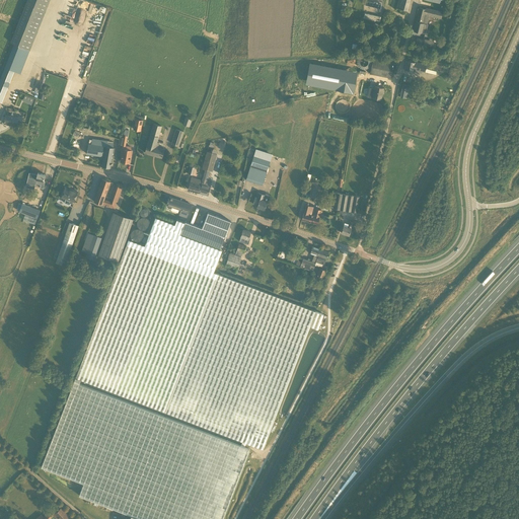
[(50,0),(29,0),(13,44),(16,45),(7,68),(14,71),(21,74),(50,0)]
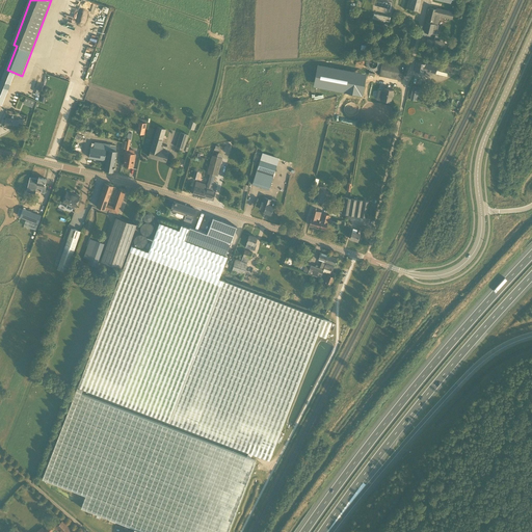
[(418,10),(420,0),(407,0),(406,7),(418,10)]
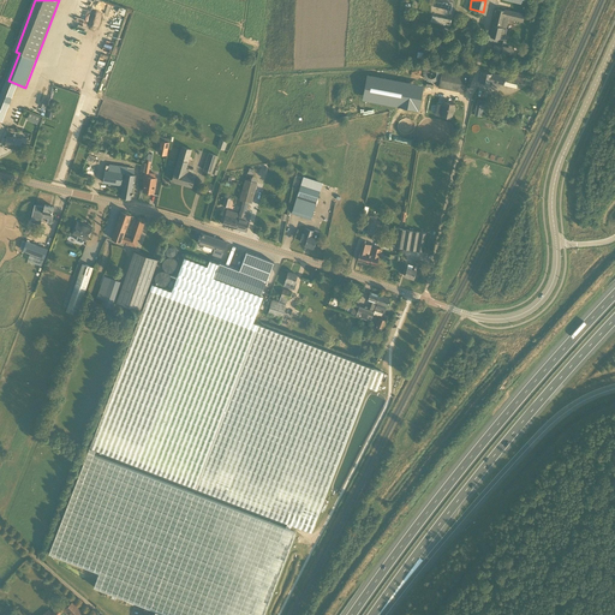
[(506,28),(508,18),(503,17),(505,11),(497,9),(490,36),(505,40),(507,29),(506,28)]
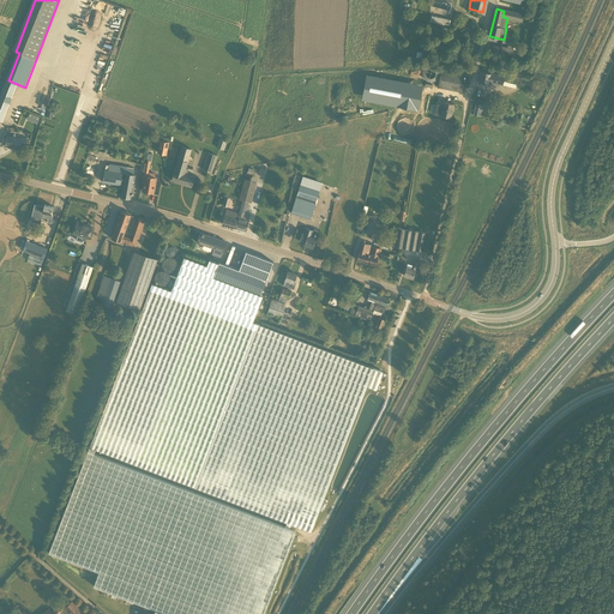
[(511,58),(513,49),(501,47),(500,55),(511,58)]
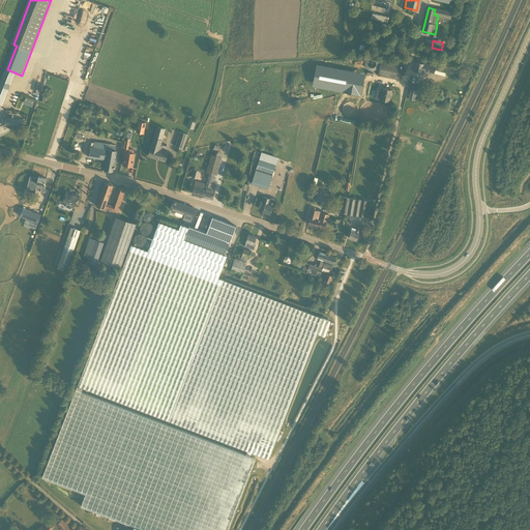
[(316,86),(344,92),(340,113),(358,117),(367,67),(321,58),(316,86)]
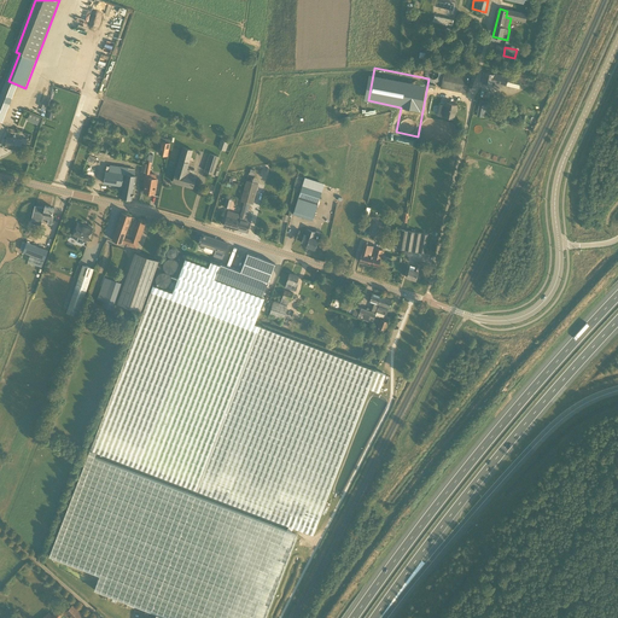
[(470,74),(444,69),(441,87),(466,93),(470,74)]
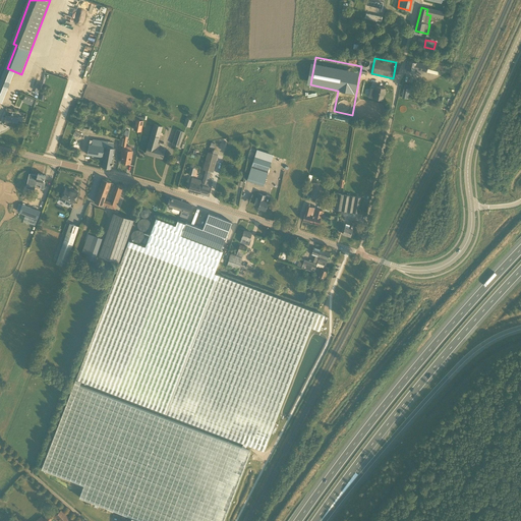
[(408,61),(406,70),(422,73),(422,71),(426,72),(427,69),(439,72),(441,66),(428,63),(427,65),(418,63),(408,61)]
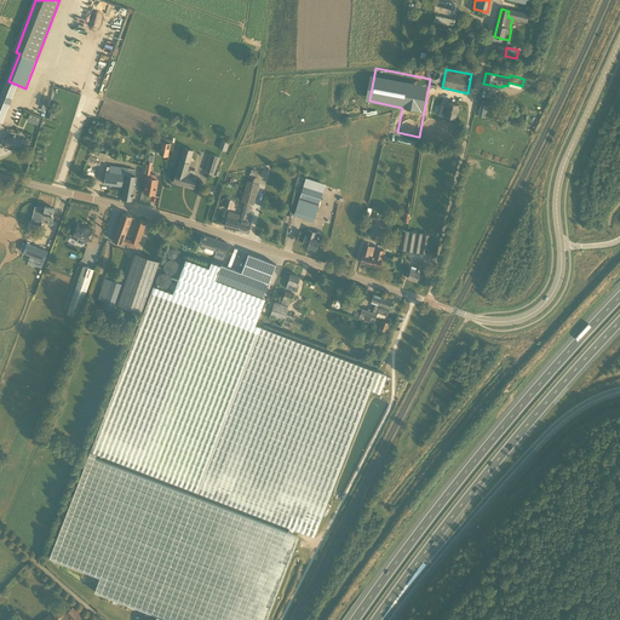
[(0,121),(3,122),(17,85),(9,81),(6,80),(0,95),(0,121)]
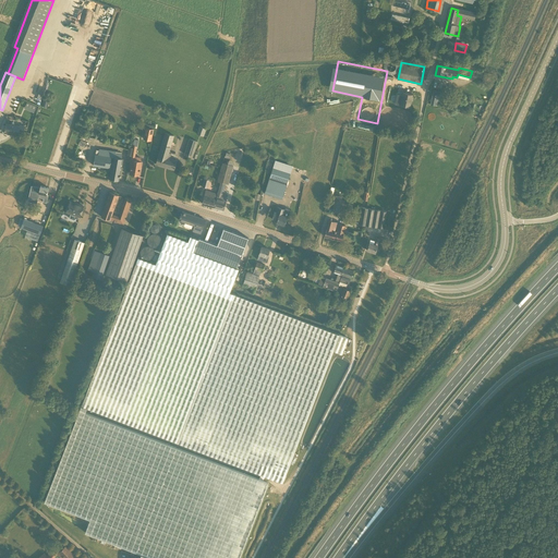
[(437,100),(441,101),(444,93),(434,92),(431,105),(436,106),(437,100)]
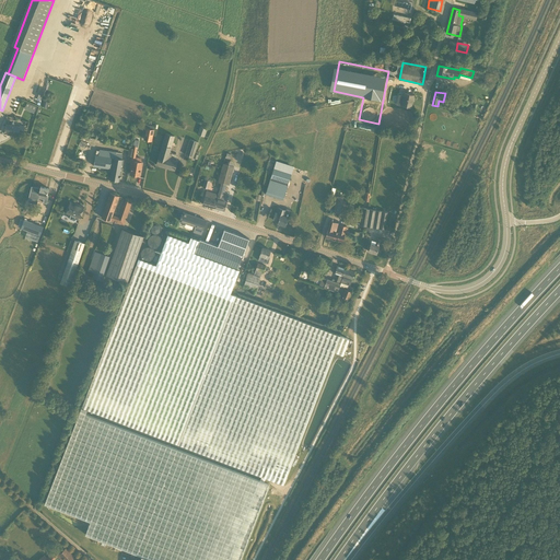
[(413,95),(405,93),(401,105),(411,107),(413,95)]
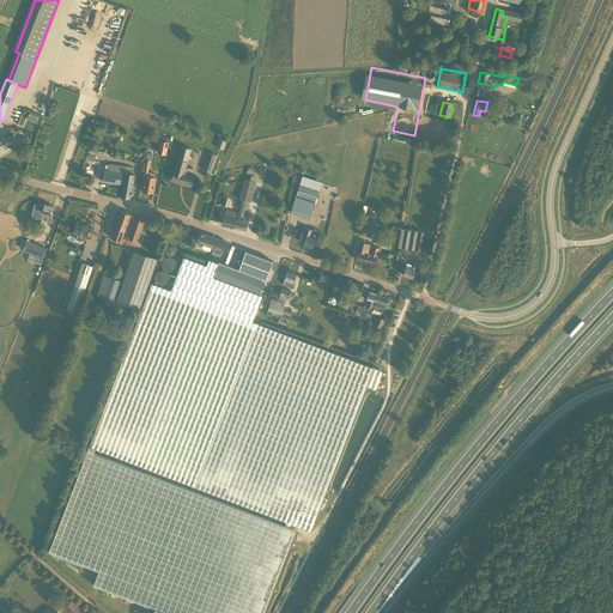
[(22,139),(7,135),(5,146),(19,150),(20,144),(25,145),(28,139),(22,138),(22,139)]
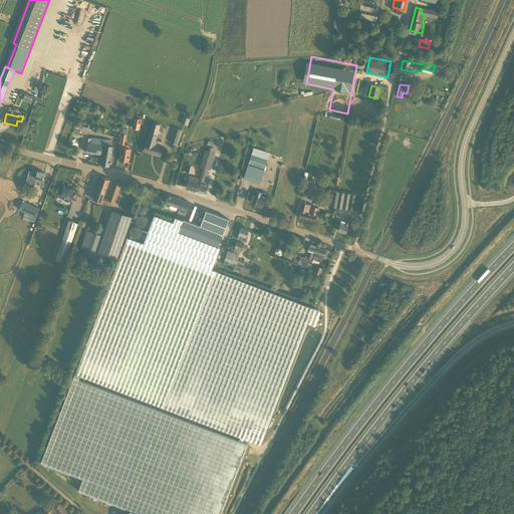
[(188,125),(190,118),(183,116),(181,123),(188,125)]
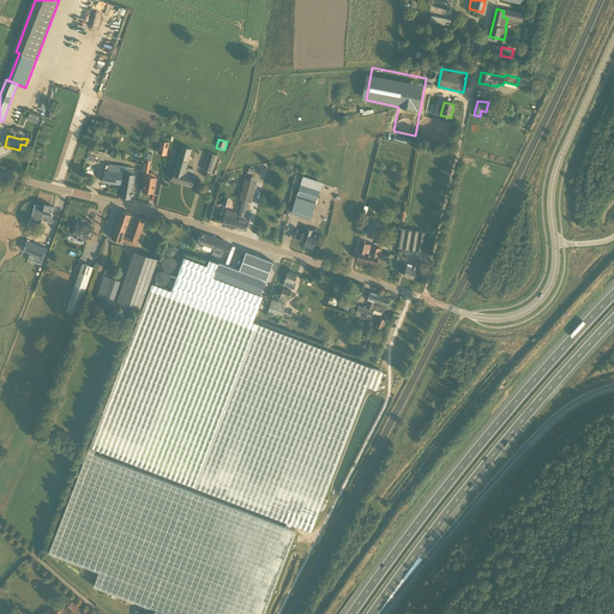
[(158,152),(166,154),(168,143),(161,142),(158,152)]
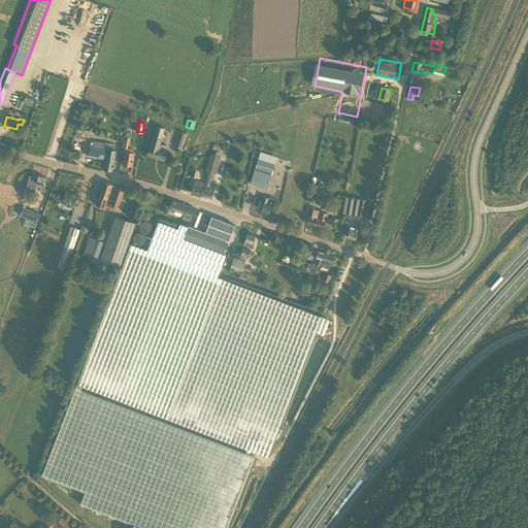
[(162,139),(162,136),(163,135),(165,128),(156,126),(153,136),(162,139)]
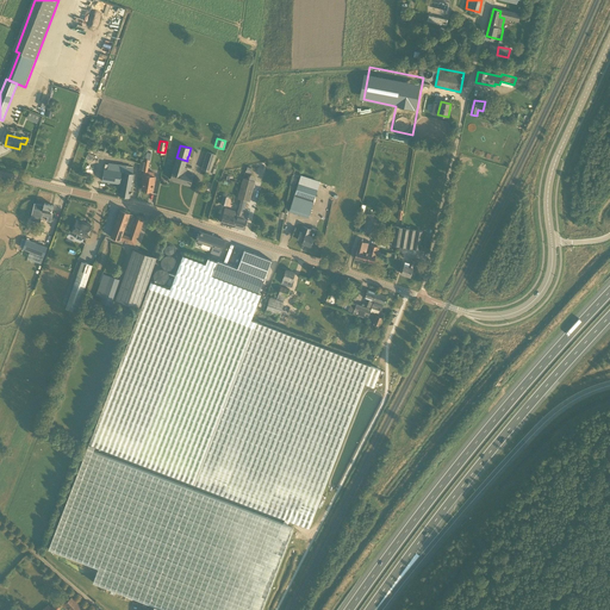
[(206,151),(201,168),(215,173),(217,167),(213,166),(216,155),(206,151)]
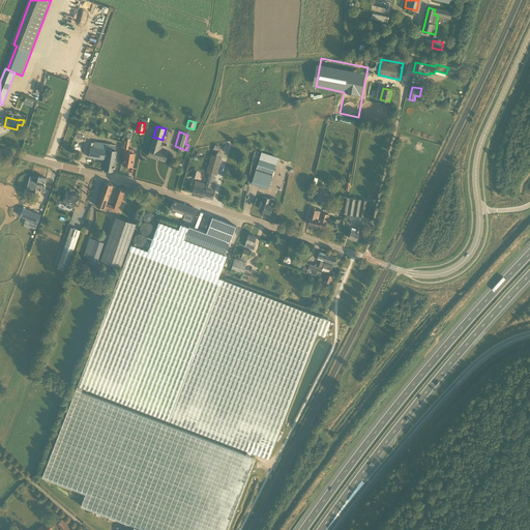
[(160,145),(163,140),(153,137),(148,155),(166,160),(168,152),(162,150),(163,146),(160,145)]
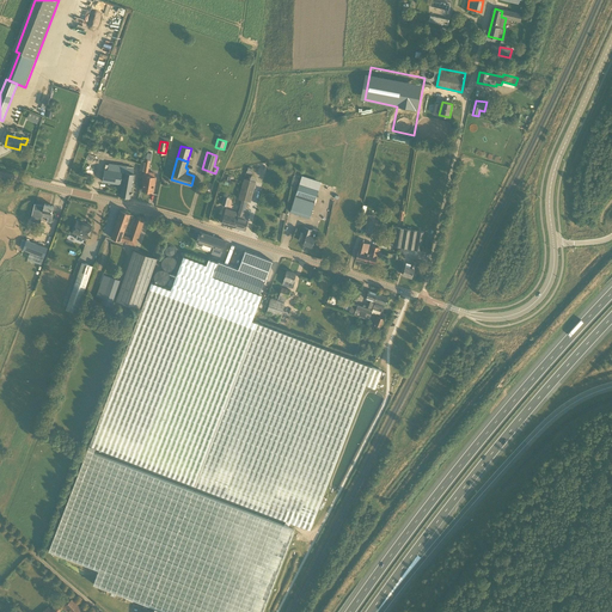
[(144,172),(142,179),(145,179),(142,190),(153,193),(155,177),(154,177),(155,173),(148,172),(148,170),(150,160),(146,159),(146,161),(144,171),(144,172)]
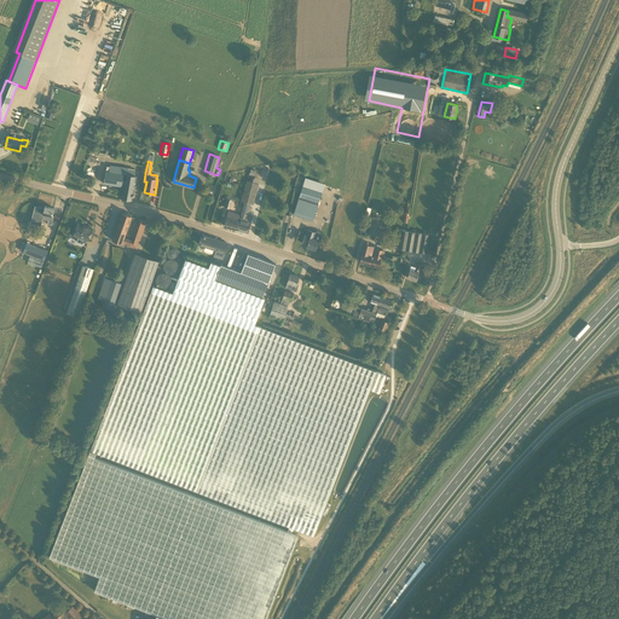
[(119,167),(117,173),(123,174),(122,185),(123,185),(122,198),(132,201),(132,200),(133,196),(133,194),(136,175),(134,175),(136,171),(128,169),(129,168),(119,167)]
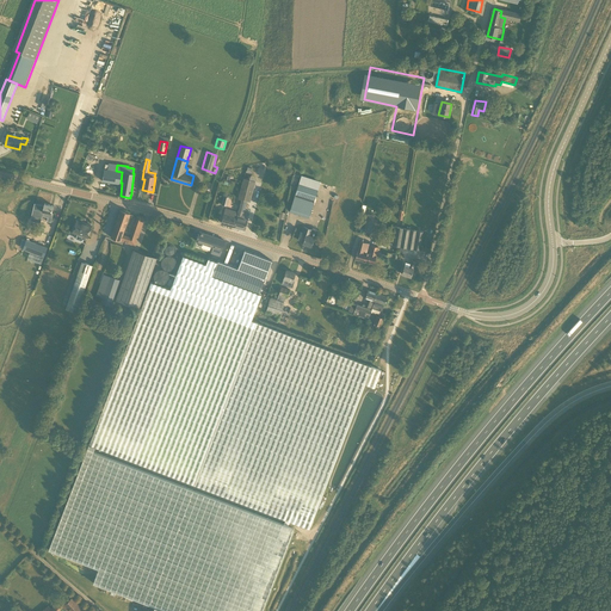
[(104,168),(103,180),(121,184),(121,183),(122,172),(116,171),(107,170),(104,168)]
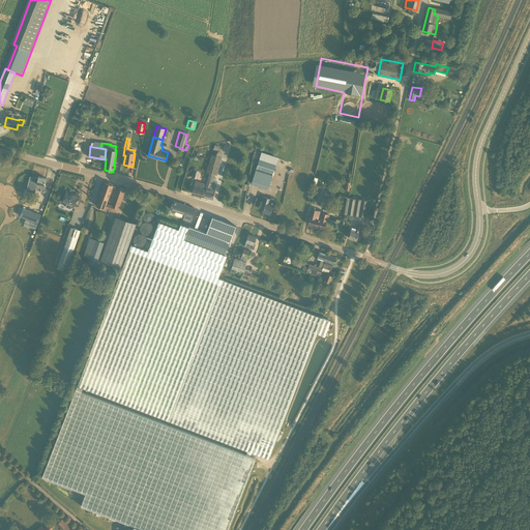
[(214,174),(217,175),(223,157),(212,154),(207,172),(210,173),(214,174)]
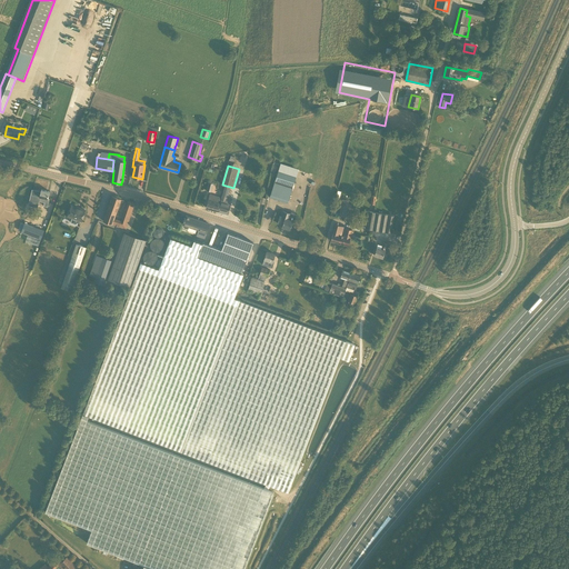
[(279,171),(275,182),(292,188),(297,177),(279,171)]
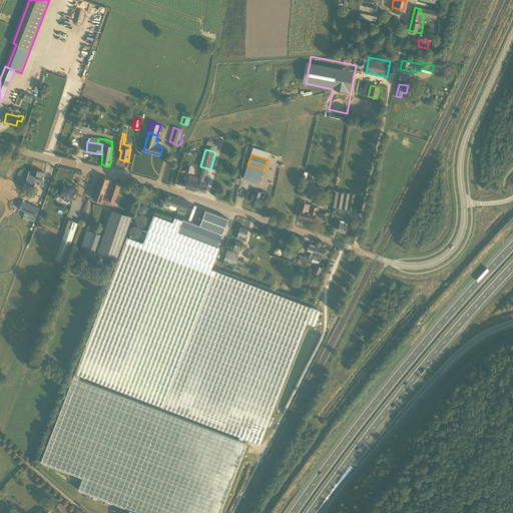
[(247,164),(243,177),(260,183),(264,169),(247,164)]
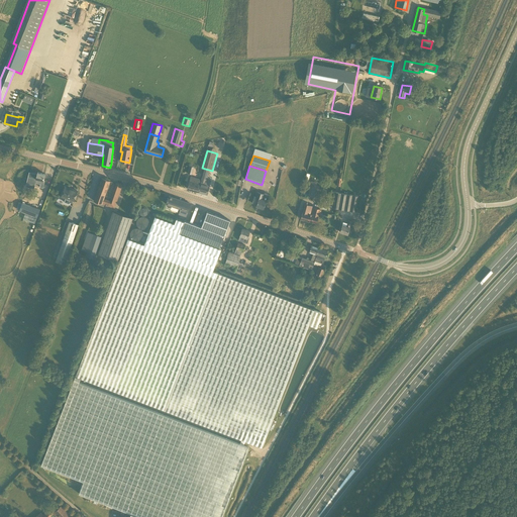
[(202,180),(199,192),(207,194),(211,180),(207,179),(209,170),(205,169),(203,177),(202,180)]
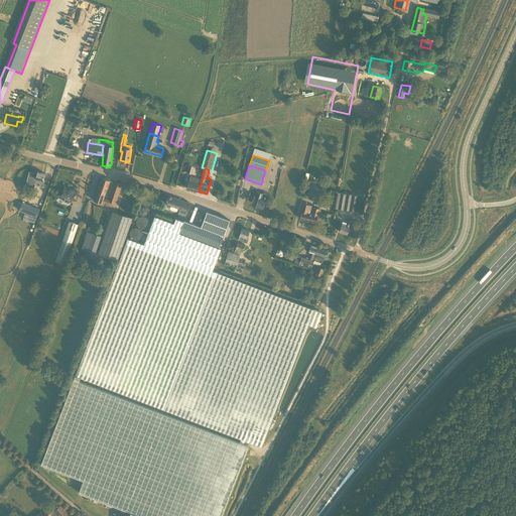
[(37,173),(33,172),(30,182),(36,183),(37,180),(40,180),(39,186),(42,187),(44,180),(43,179),(44,173),(37,172),(37,173)]
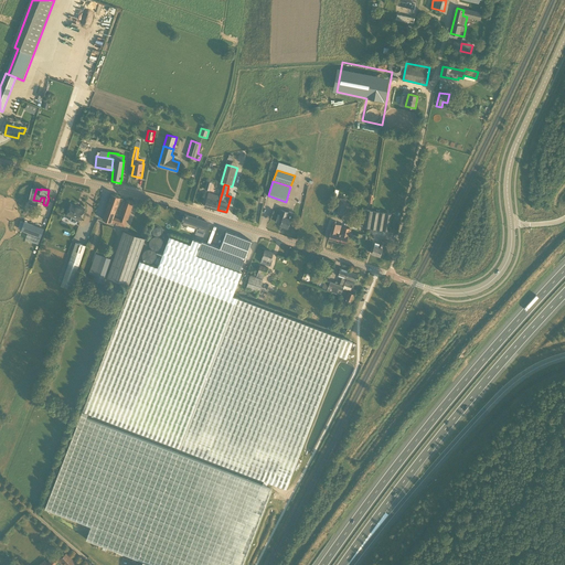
[(221,196),(209,193),(205,206),(217,210),(221,196)]
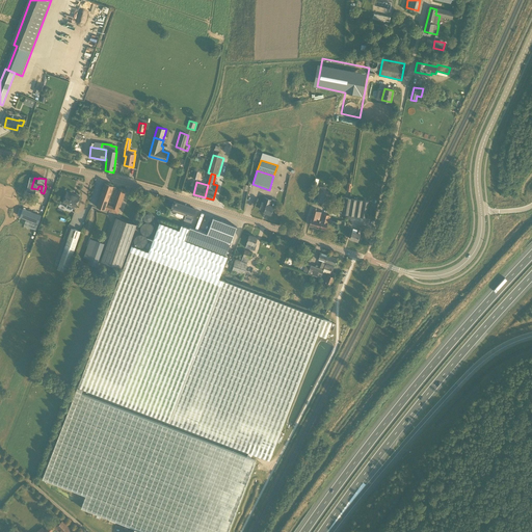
[(105,184),(97,207),(109,211),(109,209),(112,210),(111,212),(117,214),(126,191),(121,189),(113,207),(106,205),(113,186),(105,184)]
